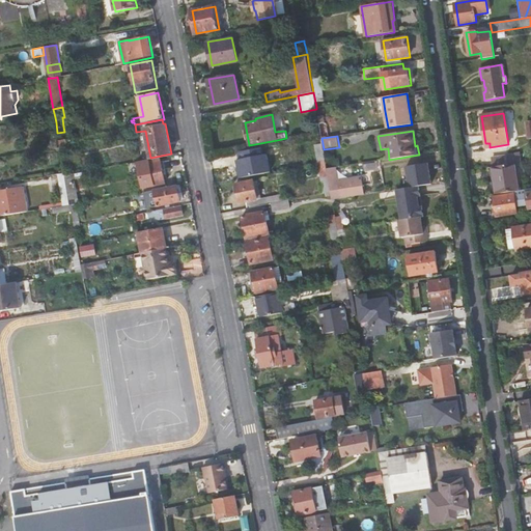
[(240,173),(241,178),(256,175),(252,155),(230,159),(233,174),(240,173)]
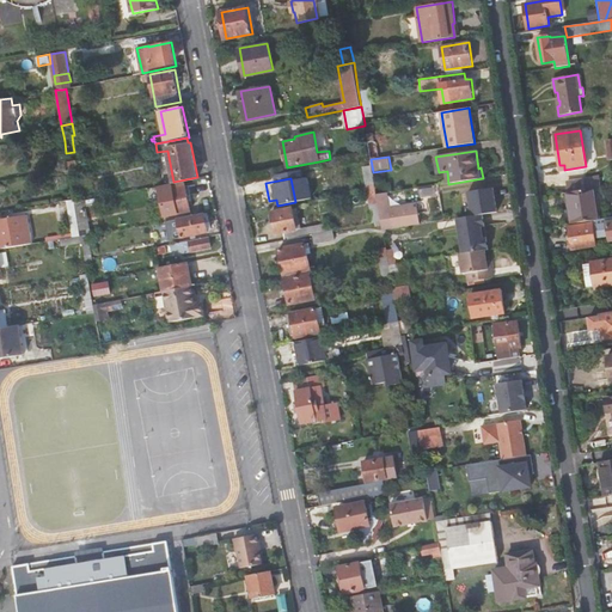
[(185,181),(173,183),(173,188),(160,190),(163,202),(176,200),(178,214),(193,212),(185,181)]
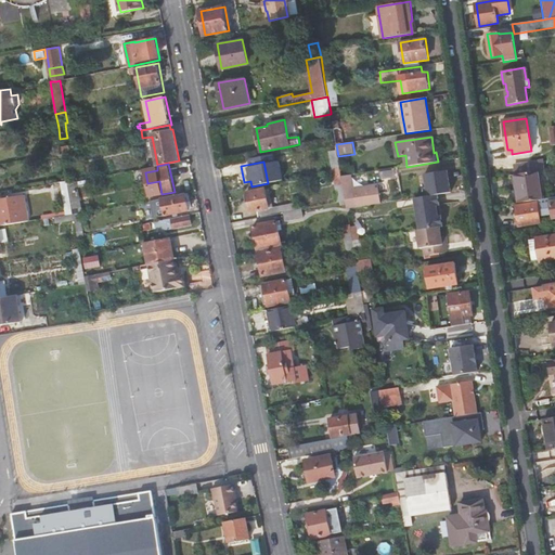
[(512,167),(513,176),(529,173),(528,164),(512,167)]
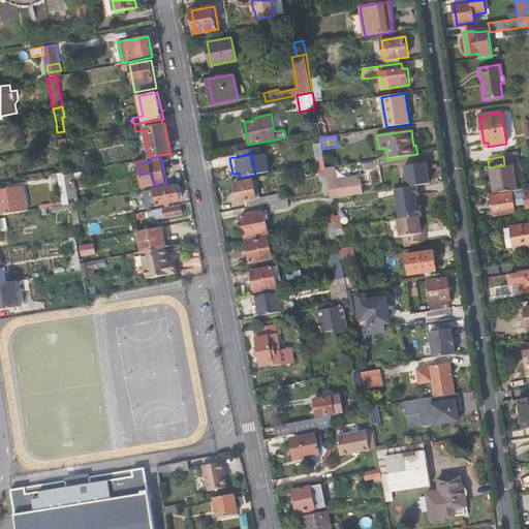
[(406,165),(409,187),(418,185),(431,184),(428,162),(406,165)]
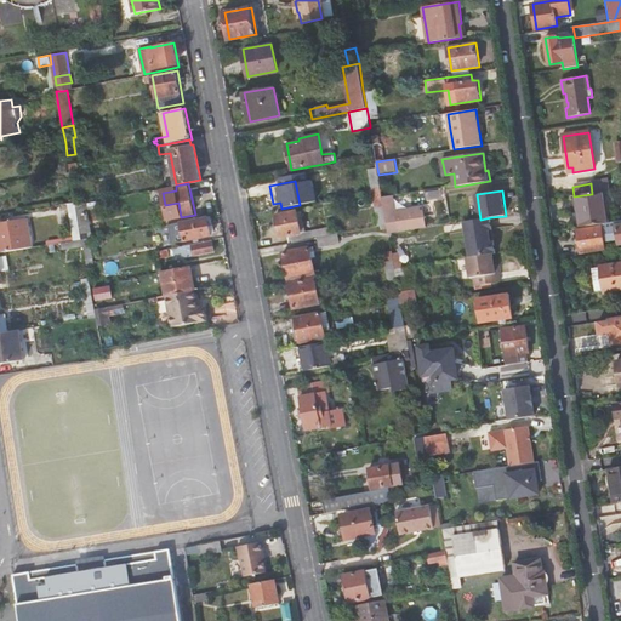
[(608,222),(604,192),(592,194),(574,197),(579,227),(600,223),(608,222)]
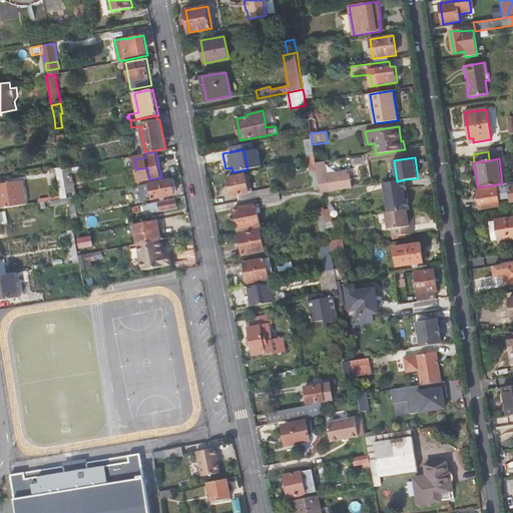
[(327,175),(325,161),(316,163),(320,185),(321,190),(322,193),(353,188),(350,171),(327,175)]
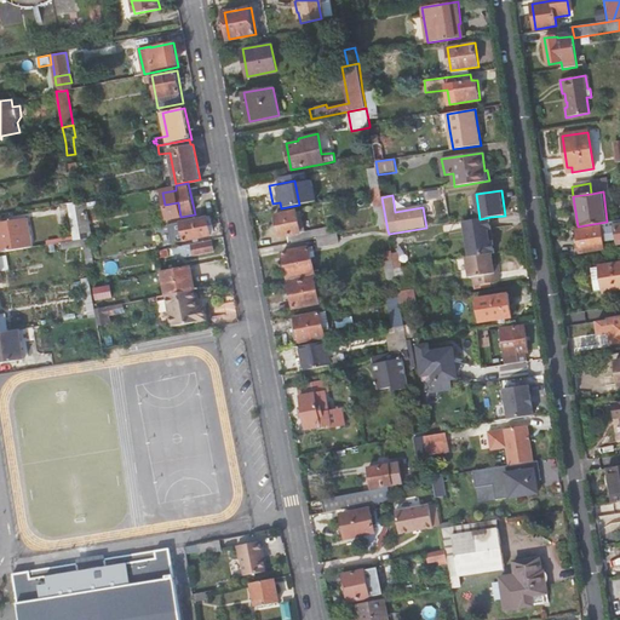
[(68,204),(74,240),(82,239),(82,237),(76,205),(75,202),(68,204)]
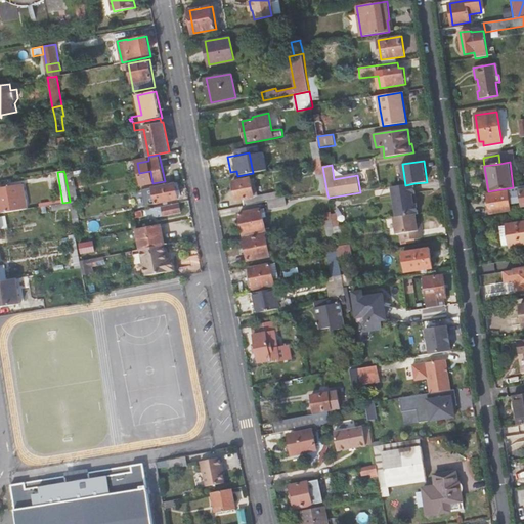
[(72,171),(64,173),(70,201),(70,202),(70,204),(77,202),(78,202),(72,171)]
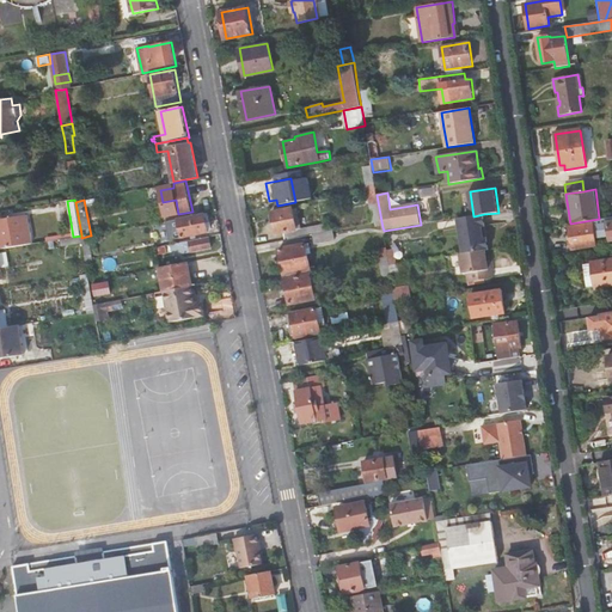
[(286,232),(287,240),(314,234),(320,234),(328,232),(326,224),(298,228),(293,207),(271,212),(276,234),(286,232)]
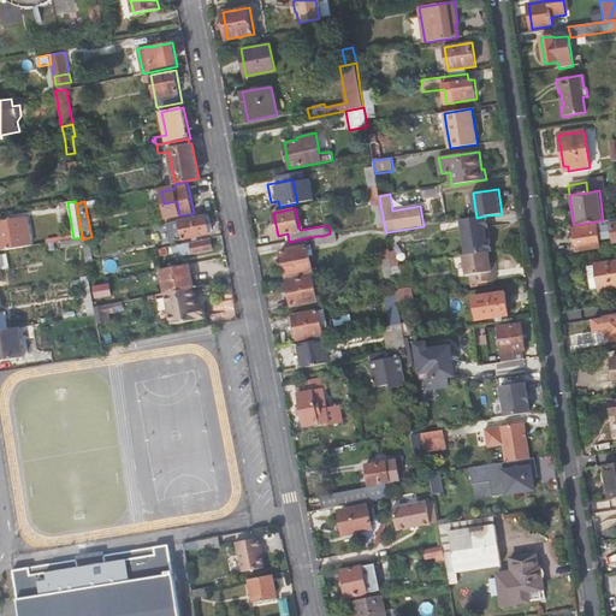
[(211,234),(206,214),(197,217),(178,220),(183,240),(211,234)]
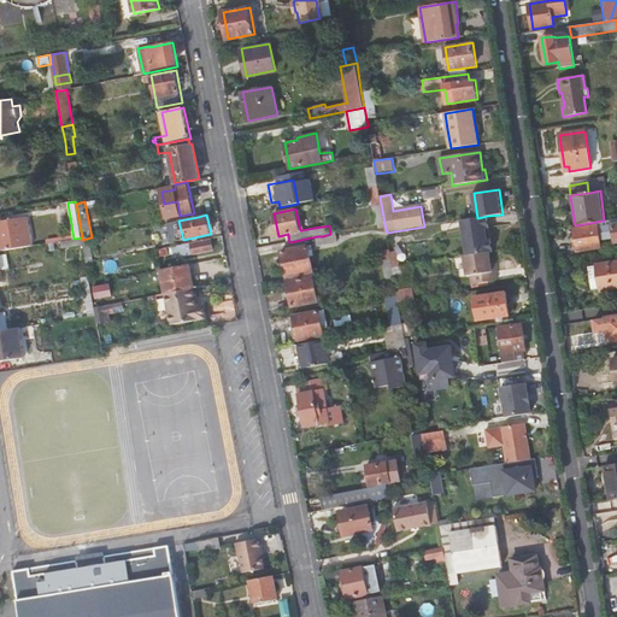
[(488,240),(487,229),(489,228),(488,216),(477,218),(463,221),(468,256),(489,252),(493,252),(491,239),(488,240)]
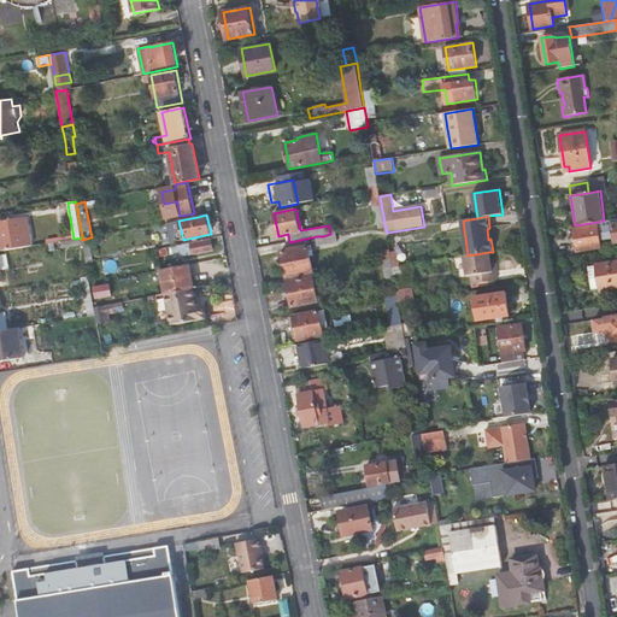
[(0,251),(33,246),(27,218),(0,222),(0,251)]
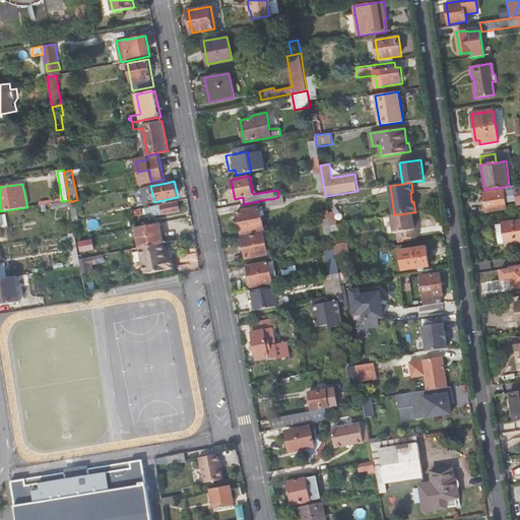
[(504,189),(483,192),(486,212),(506,209),(505,199),(517,197),(518,205),(519,204),(519,184),(509,186),(503,187),(504,189)]
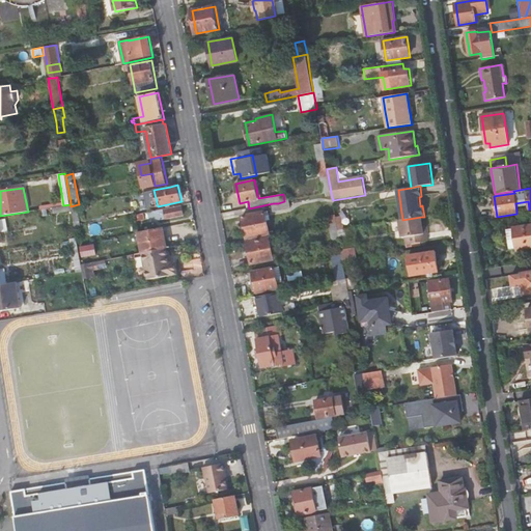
[(291,208),(289,200),(284,201),(278,203),(273,203),(275,213),(291,208)]
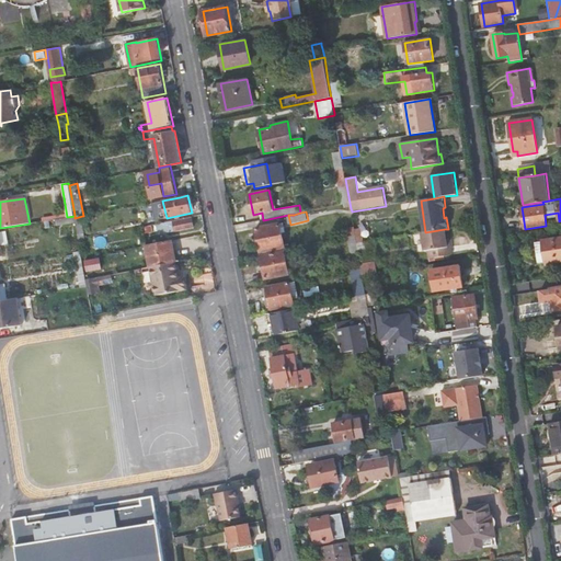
[(57,226),(76,222),(75,218),(75,216),(67,217),(56,219),(57,226)]
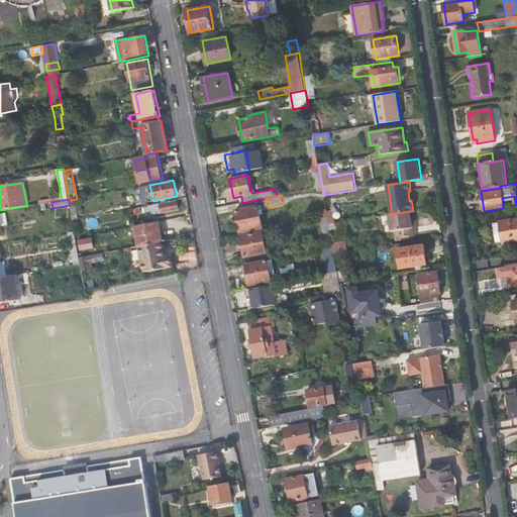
[(77,203),(76,199),(69,201),(70,205),(73,221),(78,219),(75,204),(77,203)]
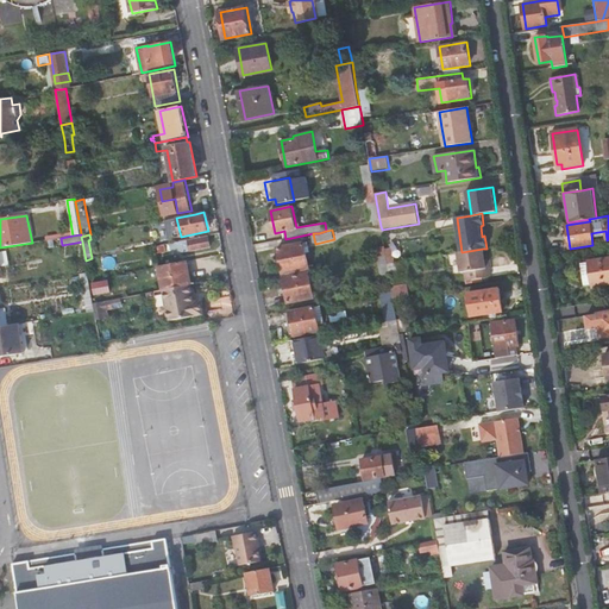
[(211,246),(209,236),(177,242),(180,253),(211,246)]
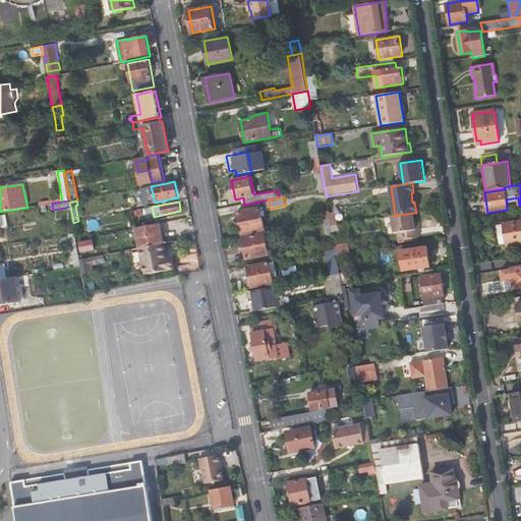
[(242,234),(266,230),(261,208),(238,212),(242,234)]
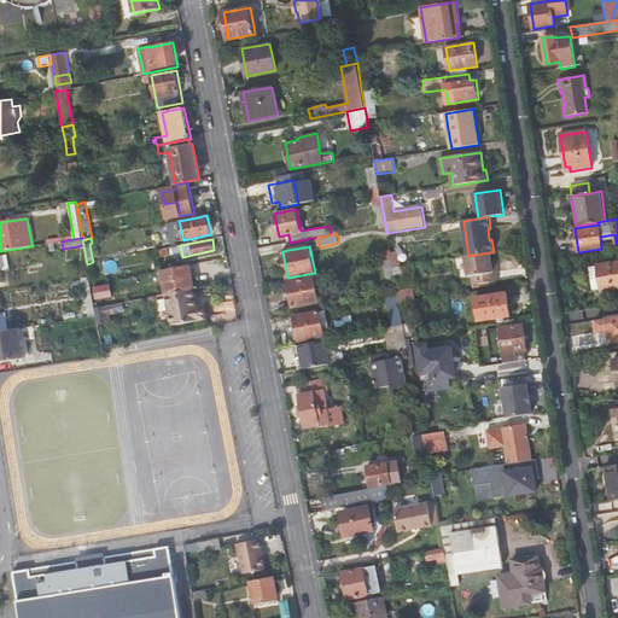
[(390,251),(382,252),(384,261),(392,260),(390,251)]
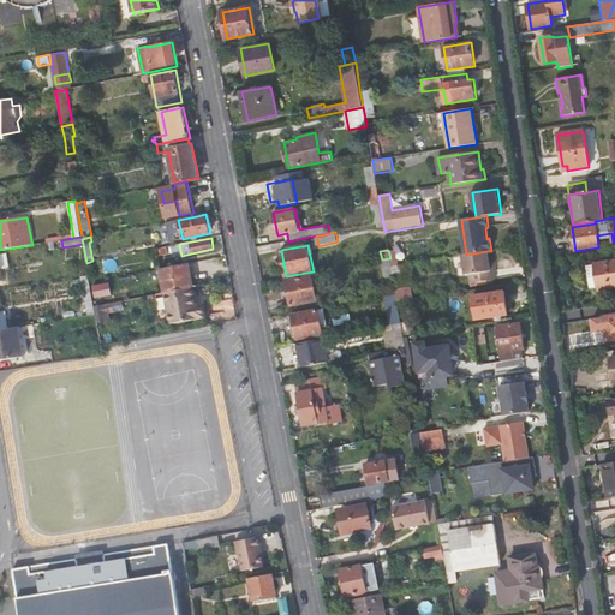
[(491,272),(488,251),(463,255),(466,275),(469,275),(471,284),(496,279),(495,272),(491,272)]
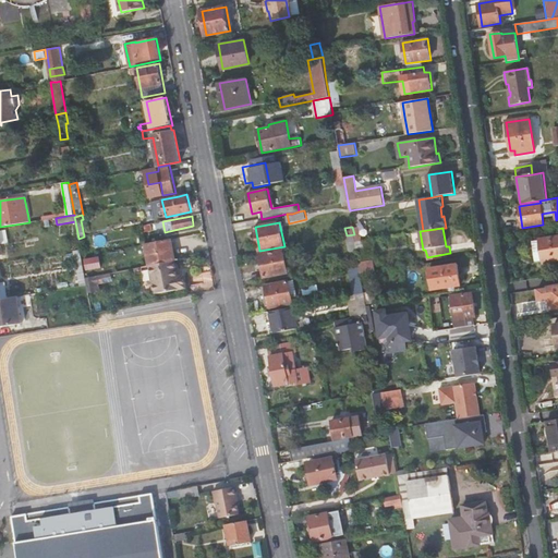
[(354,234),(347,235),(350,255),(358,254),(355,242),(354,234)]
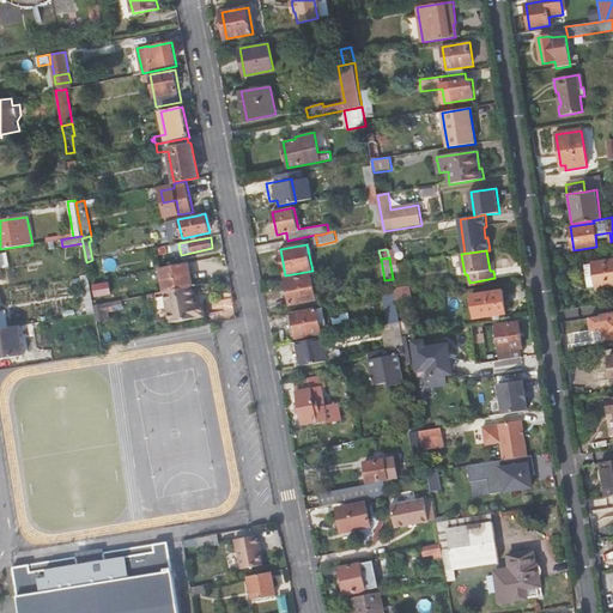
[(612,286),(612,259),(584,263),(588,291),(612,286)]
